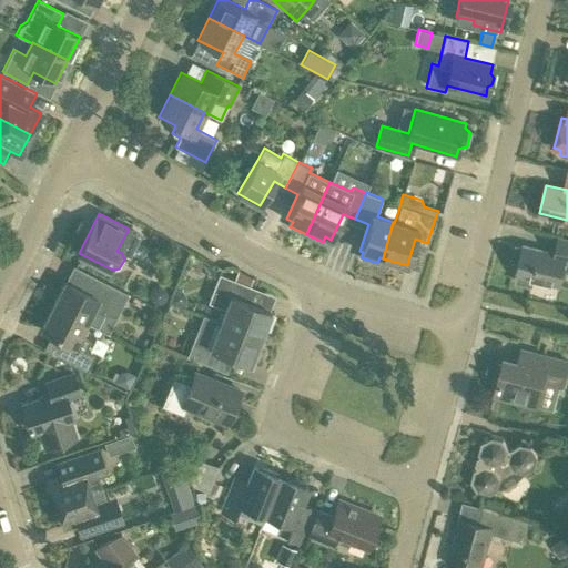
[(567,261),(567,240),(558,237),(555,253),(523,245),(516,274),(559,284),(565,261),(567,261)]
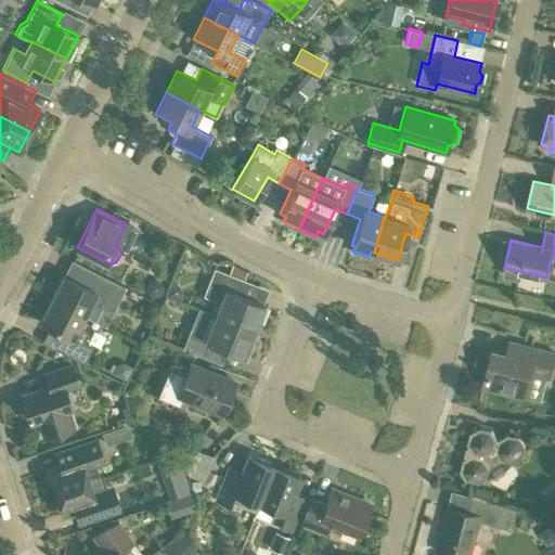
[(215,314),(254,328),(258,320),(262,322),(269,307),(263,305),(265,302),(239,293),(244,280),(214,268),(203,295),(220,301),(215,314)]
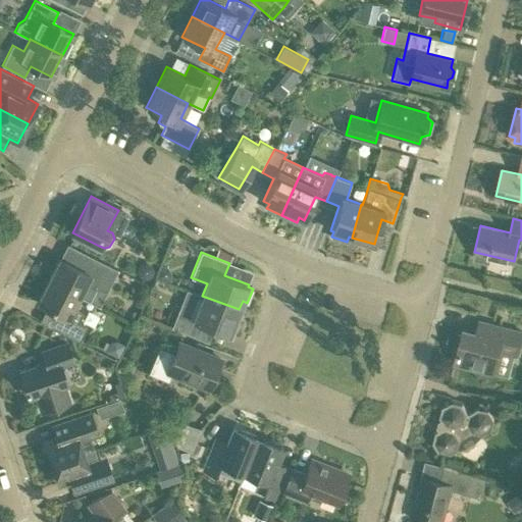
[(48,280),(80,297),(99,307),(115,273),(85,258),(80,269),(59,259),(48,280)]
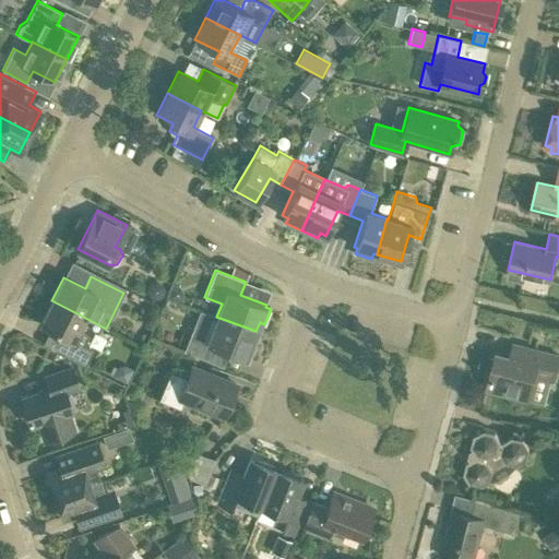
[(79,330),(85,318),(51,300),(39,324),(61,335),(54,351),(85,367),(94,351),(83,345),(90,335),(79,330)]
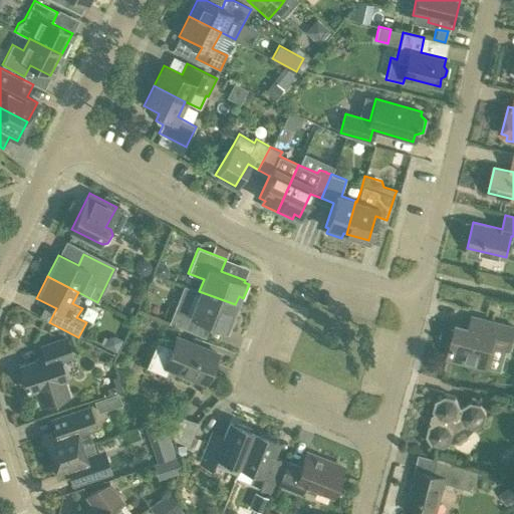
[(226,329),(235,304),(199,291),(190,315),(174,309),(169,322),(197,334),(202,320),(226,329)]
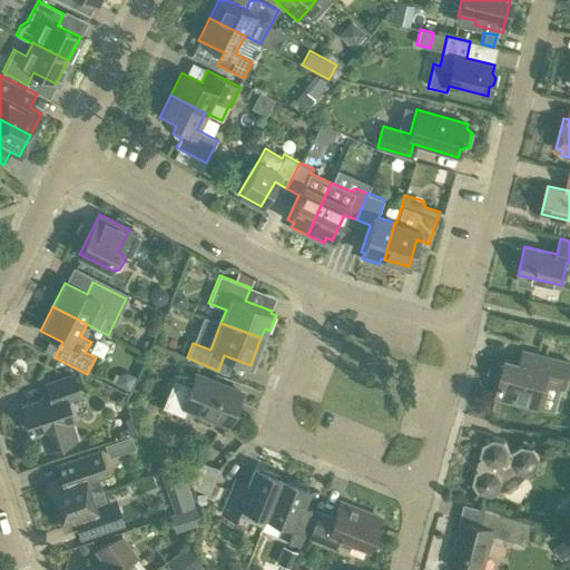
[(569,364),(569,362),(522,350),(519,362),(505,359),(495,396),(538,408),(544,383),(563,389),(569,364)]
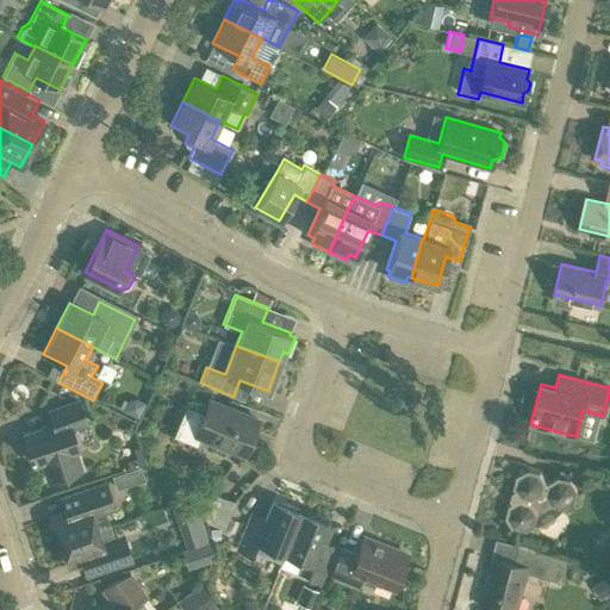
[(257,417),(209,398),(204,412),(185,405),(173,435),(197,444),(199,435),(244,453),(257,417)]
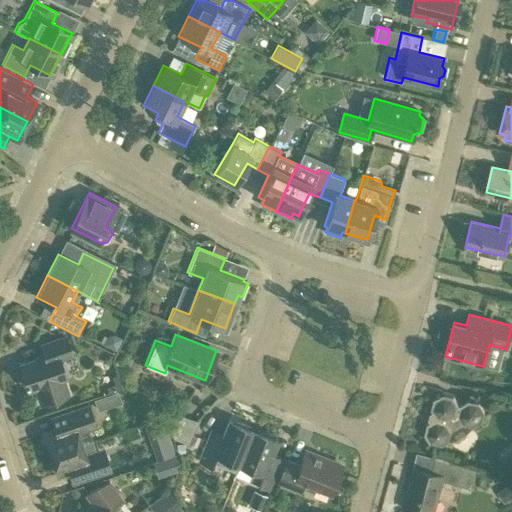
[(70,395),(64,377),(66,377),(59,359),(72,354),(66,336),(40,345),(44,357),(20,365),(28,389),(33,388),(39,406),(70,395)]
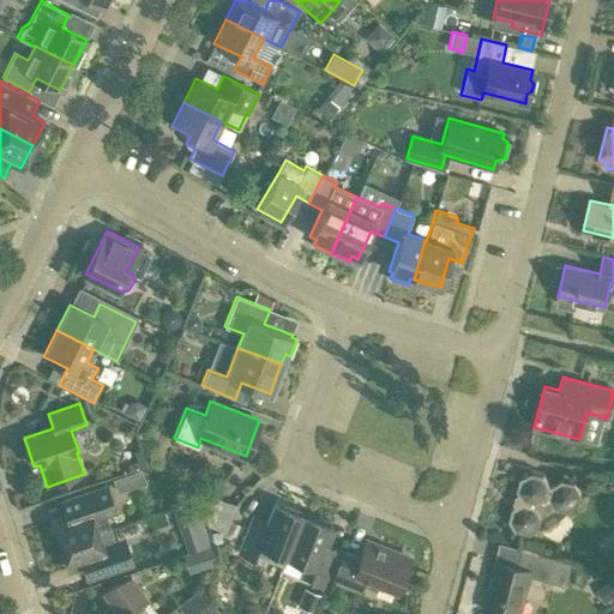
[(551,485),(543,474),(531,470),(521,476),(517,488),(523,499),(523,501),(512,507),(509,519),(516,530),(528,535),(539,528),(547,527),(561,518),(566,512),(577,506),(581,493),(575,482),(563,479),(551,485)]
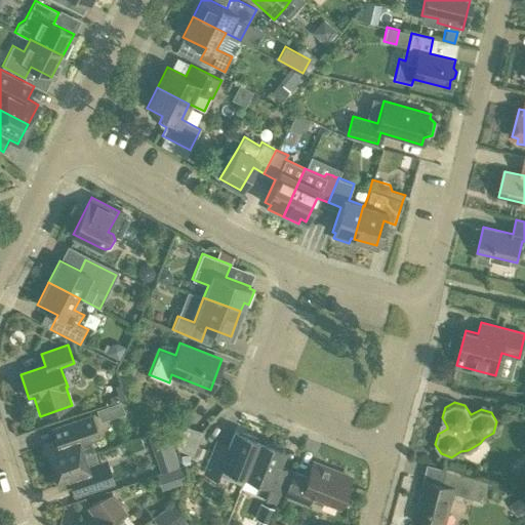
[(106,406),(96,409),(101,420),(110,417),(106,406)]
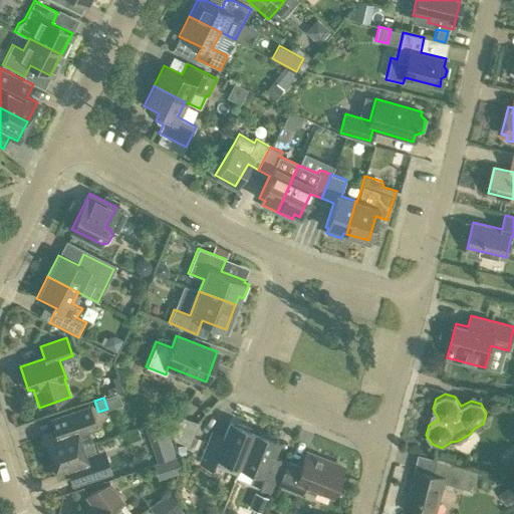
[(89,405),(63,413),(49,418),(53,432),(43,435),(50,455),(92,442),(89,432),(97,430),(89,405)]
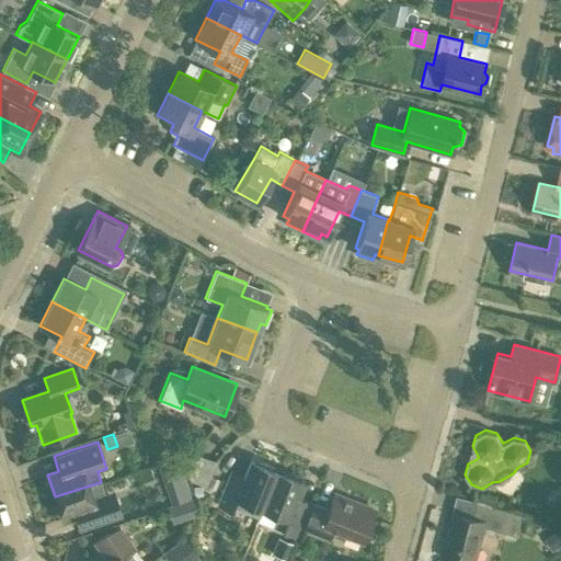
[(206,485),(216,460),(179,446),(187,478),(206,485)]
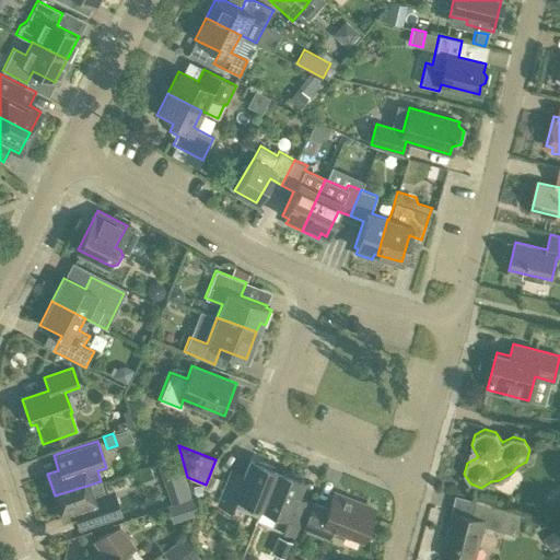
[(261,508),(276,470),(249,459),(240,485),(228,480),(218,504),(231,510),(232,505),(258,516),(261,508)]
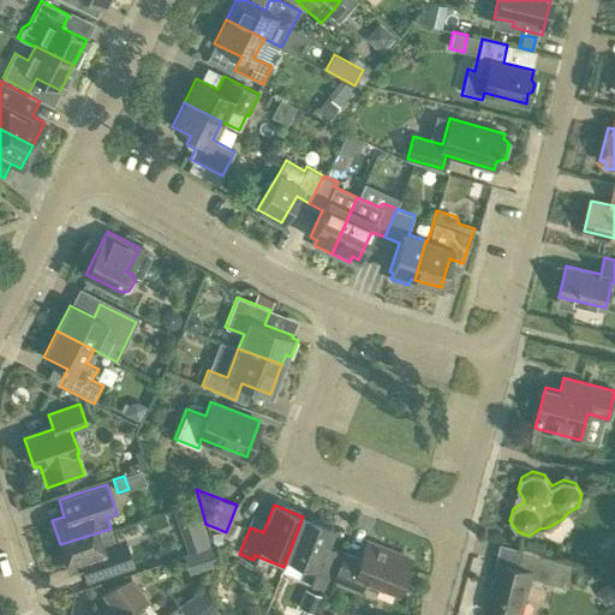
[(287,557),(305,565),(300,578),(310,581),(323,587),(334,561),(321,555),(332,527),(303,517),(287,557)]
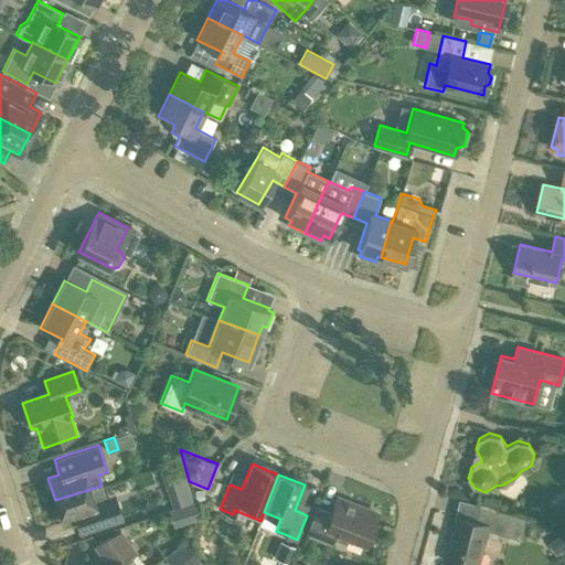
[(74,519),(80,535),(124,520),(115,492),(105,496),(102,486),(55,500),(63,523),(74,519)]
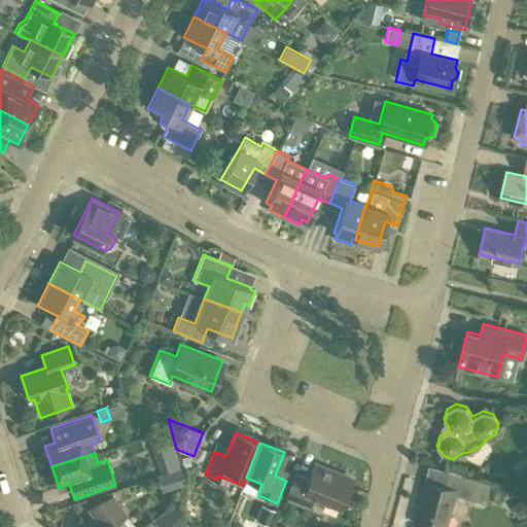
[(176,455),(156,461),(161,472),(179,467),(176,455)]
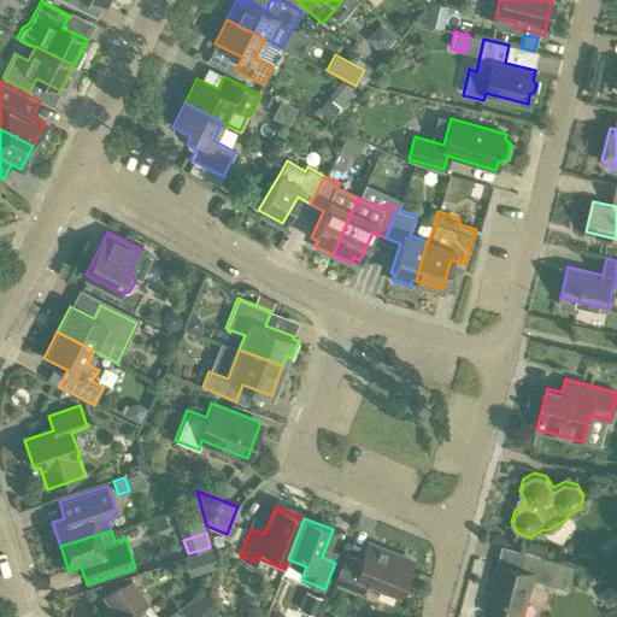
[(387,557),(366,548),(360,562),(345,554),(334,582),(360,593),(365,582),(398,594),(411,560),(389,552),(387,557)]
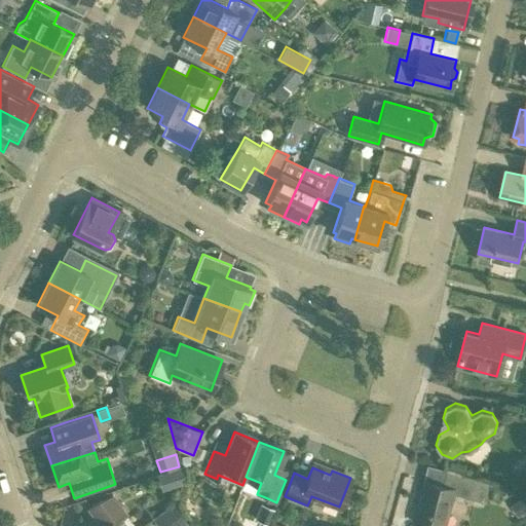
[(182,470),(166,479),(174,489),(188,481),(182,470)]
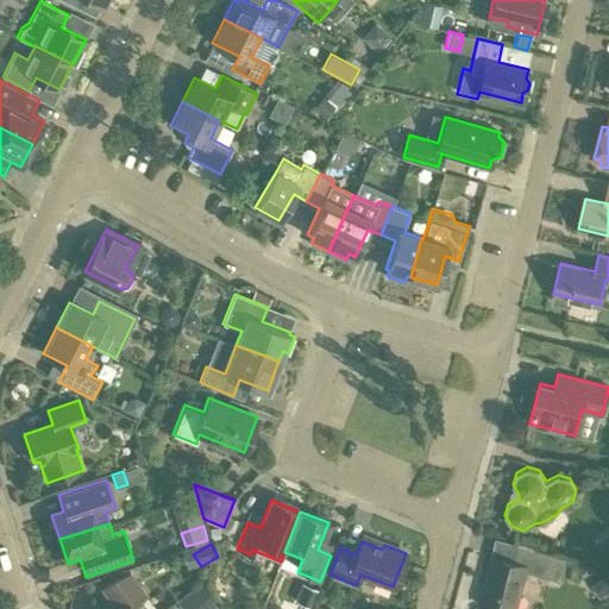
[(562,581),(567,558),(518,544),(513,560),(494,556),(481,604),(495,608),(515,608),(526,571),(562,581)]
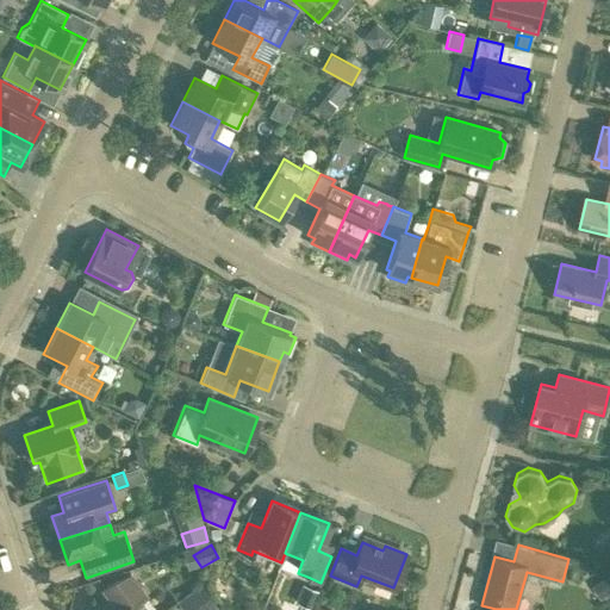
[(149,609),(142,601),(149,596),(131,572),(100,589),(116,609),(149,609)]
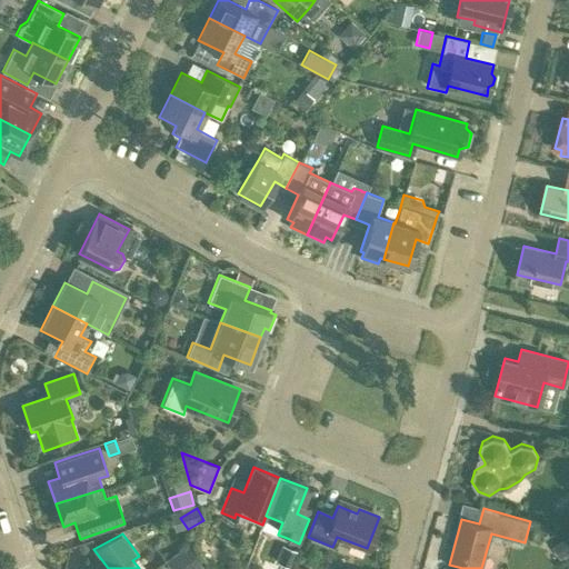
[(568,537),(568,538),(568,537),(552,547),(560,559),(568,552),(568,537)]
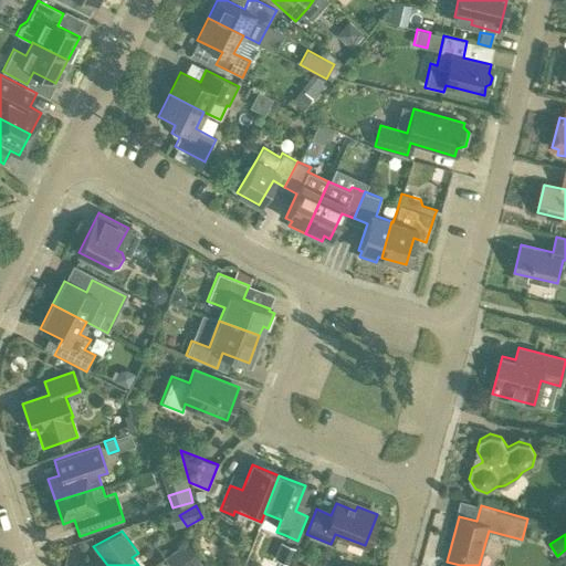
[(205,558),(195,555),(192,564),(198,565),(202,564),(205,558)]
